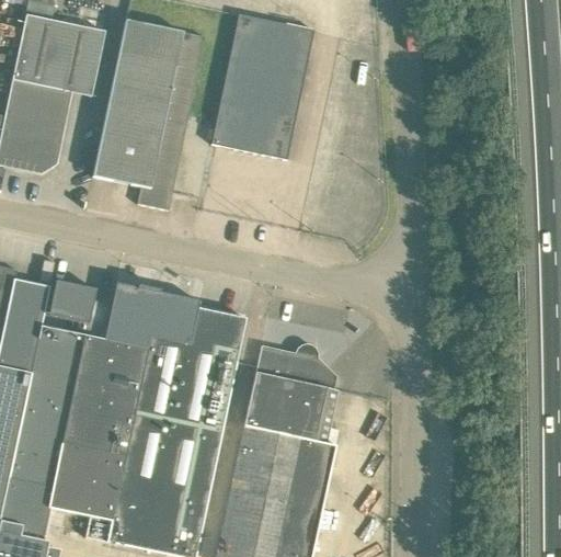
[(91,94),(95,72),(104,30),(52,19),(55,0),(26,0),(24,13),(0,132),(0,163),(41,172),(56,161),(71,90),(91,94)]
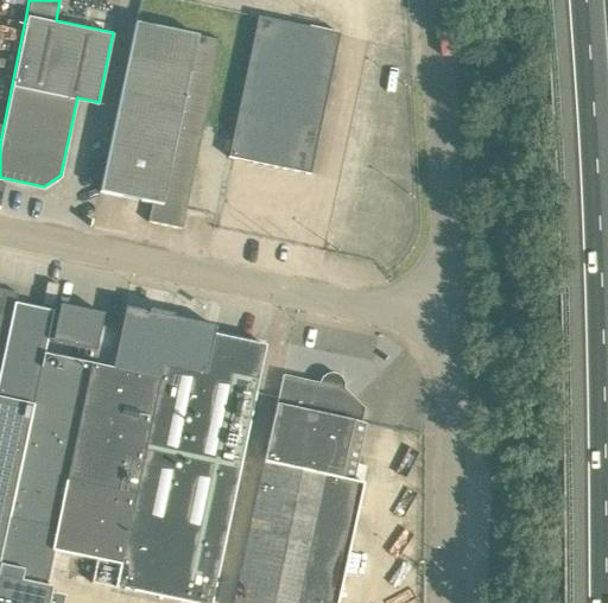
[(340,30),(317,25),(258,13),(228,153),(310,171),(340,30)]
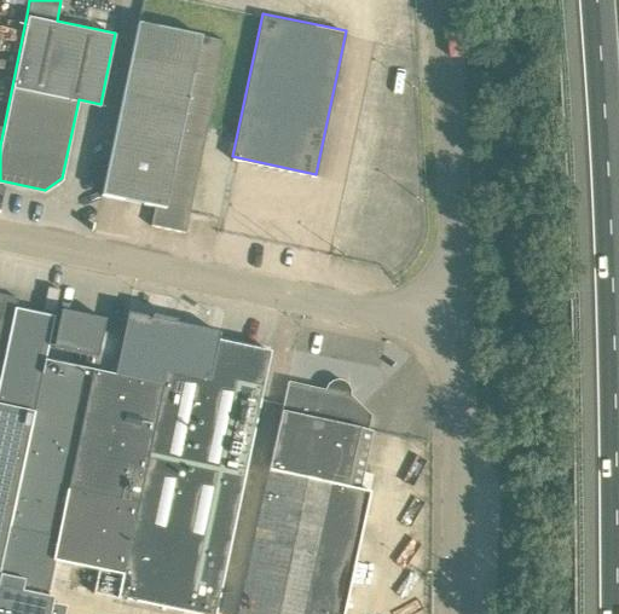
[(185,230),(225,39),(138,21),(102,192),(155,203),(151,222),(185,230)]
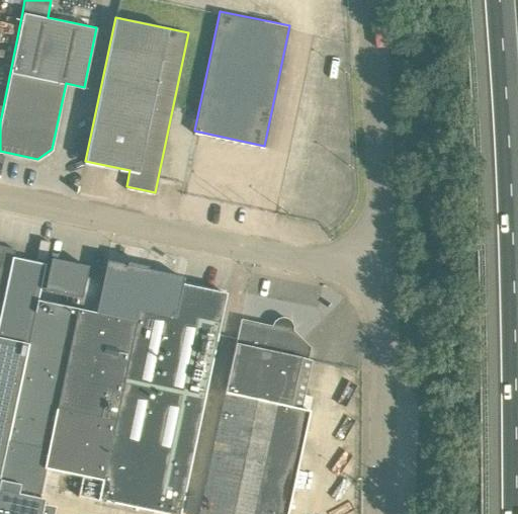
[(0,475),(37,300),(50,240),(39,238),(35,260),(13,256),(15,247),(0,243),(0,475)]
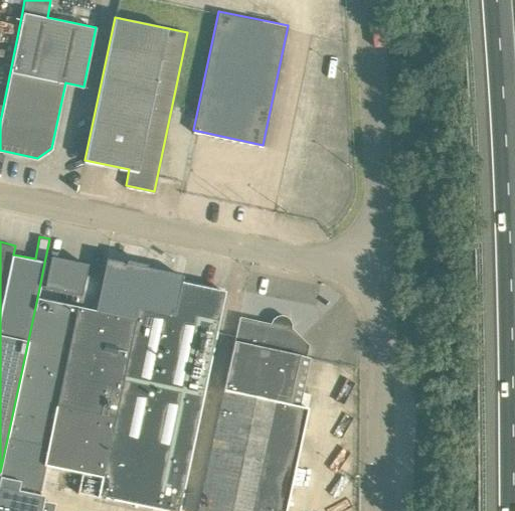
[(69,305),(37,298),(0,472),(0,510),(40,510),(43,495),(50,496),(54,477),(43,474),(53,426),(76,430),(68,469),(82,471),(78,491),(98,495),(171,510),(178,510),(225,290),(181,281),(181,280),(182,275),(146,267),(146,268),(142,268),(142,266),(130,264),(130,265),(126,264),(126,263),(107,259),(103,277),(86,274),(88,264),(50,256),(43,288),(71,294),(69,305)]
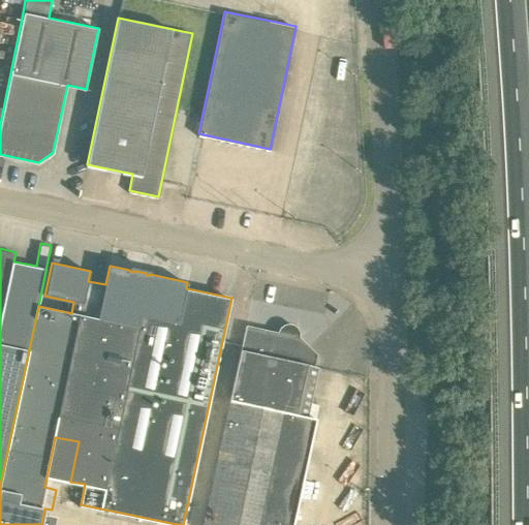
[(308,415),(318,366),(315,365),(317,352),(300,335),(300,330),(298,326),(293,322),(289,321),(284,322),(280,326),(278,331),(247,323),(241,349),(229,400),(227,404),(200,524),(292,524),(316,418),(308,415)]
